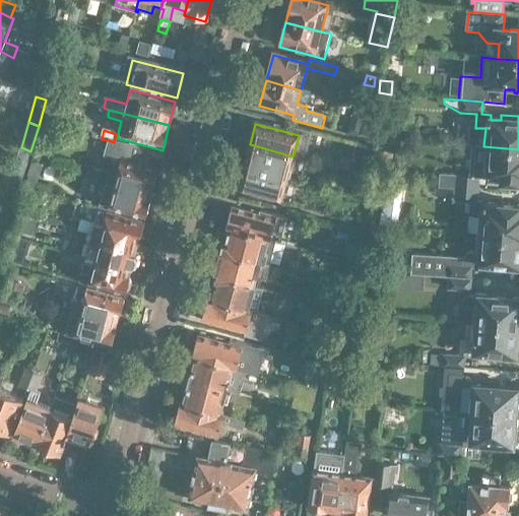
[(105,183),(104,183),(150,195),(156,172),(149,170),(154,152),(114,141),(114,142),(109,140),(105,158),(111,159),(107,173),(102,171),(101,174),(89,171),(87,179),(105,183)]
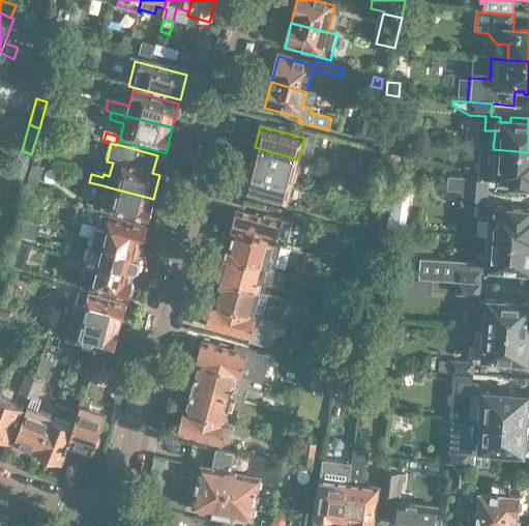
[(255,147),(247,172),(292,183),(294,174),(297,174),(301,159),(298,159),(255,147)]
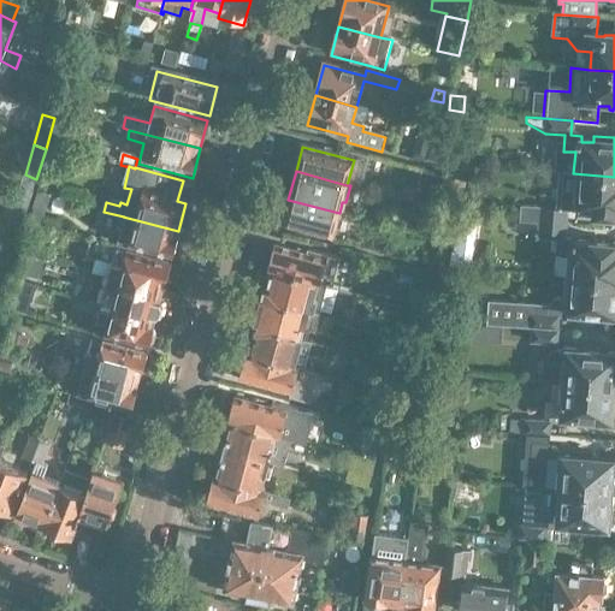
[(528,209),(527,223),(527,224),(566,227),(567,212),(595,214),(595,215),(614,217),(614,177),(573,173),(572,200),(559,199),(559,212),(528,209)]
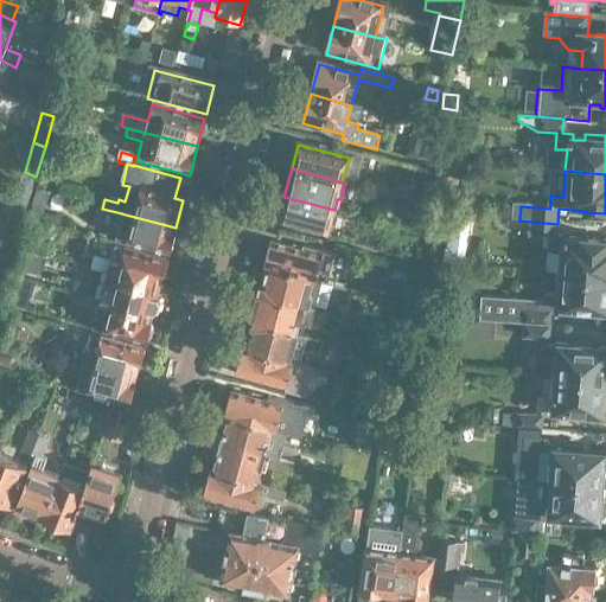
[(25,172),(17,203),(27,207),(36,177),(25,172)]
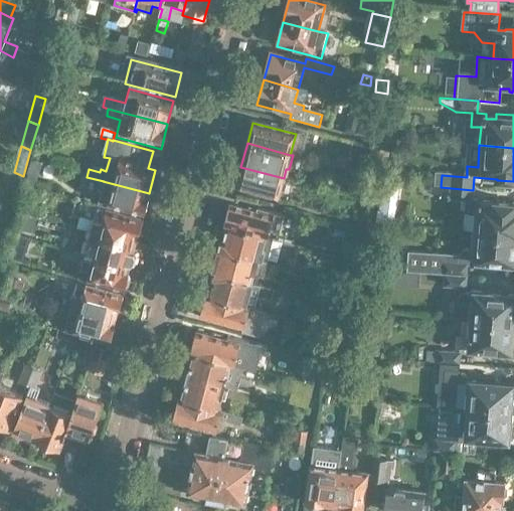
[(331,164),(325,188),(340,192),(346,168),(331,164)]
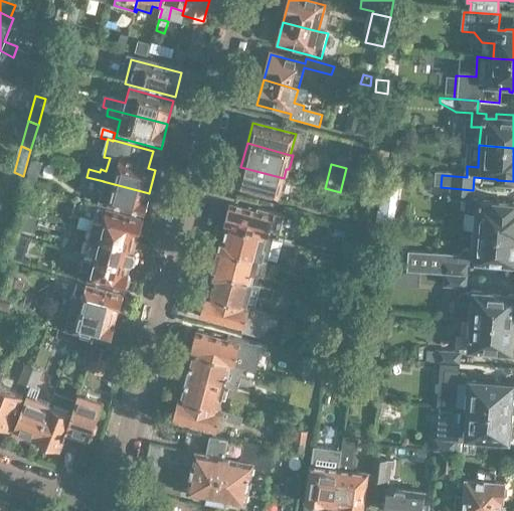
[(284,178),(240,167),(235,187),(278,199),(284,178)]
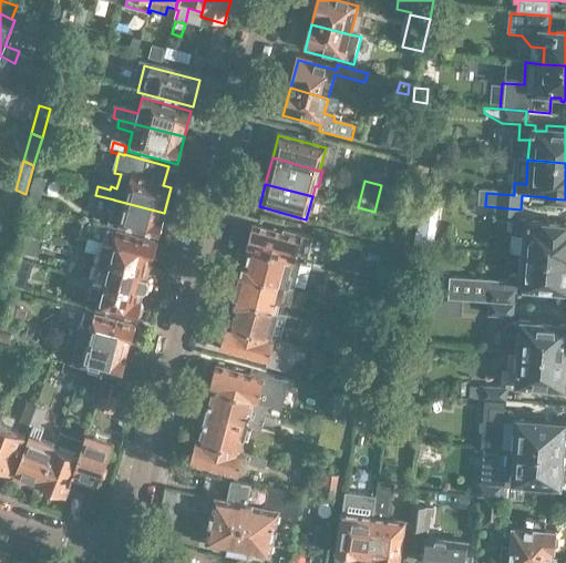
[(16,190),(10,187),(3,205),(21,213),(26,194),(16,190)]
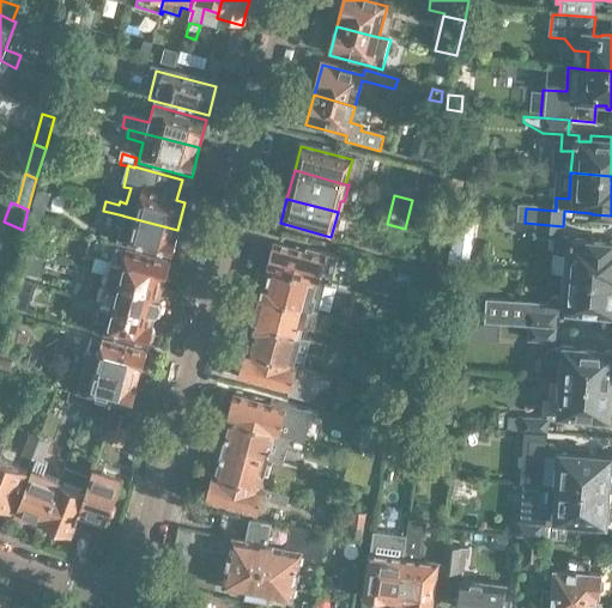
[(177,230),(122,216),(115,244),(169,259),(177,230)]
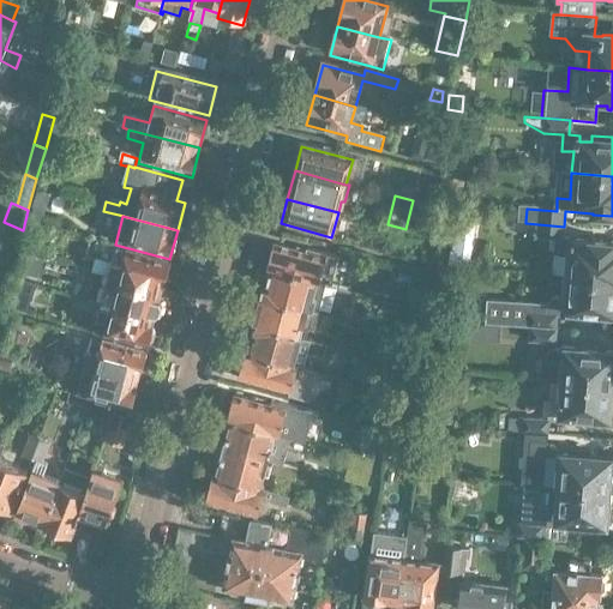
[(521,222),(520,237),(554,240),(553,253),(565,254),(564,278),(612,282),(612,248),(612,243),(589,241),(589,243),(563,241),(564,227),(526,223),(526,222),(521,222)]
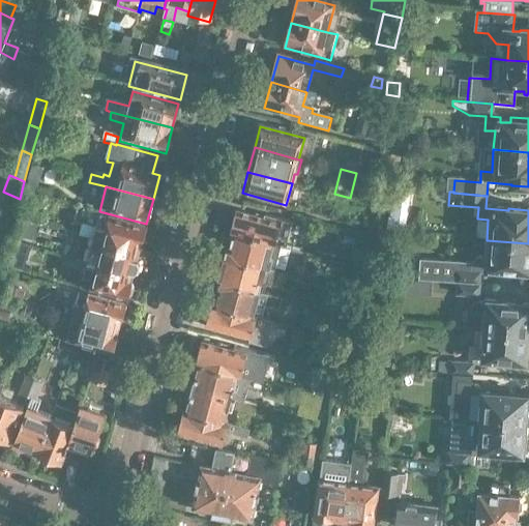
[(231,236),(234,237),(276,247),(278,239),(287,241),(292,224),(265,216),(264,220),(237,212),(231,236)]
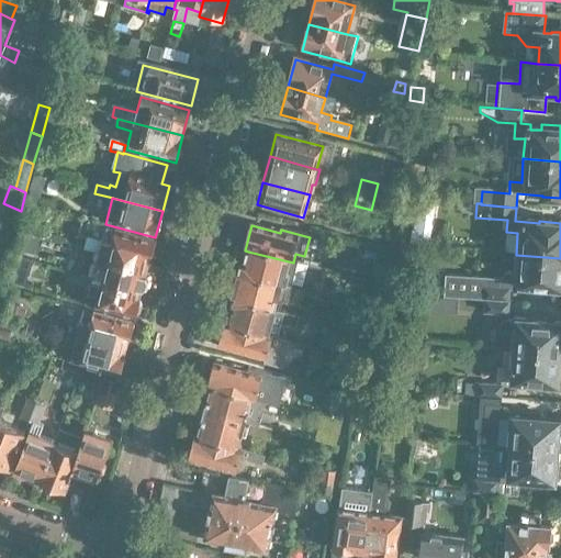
[(18,232),(4,227),(0,240),(0,246),(11,250),(18,232)]
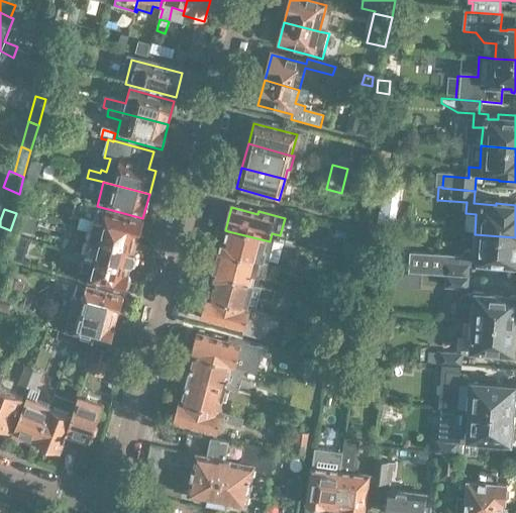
[(79,230),(87,232),(90,233),(90,234),(134,246),(135,246),(141,223),(96,211),(93,222),(82,219),(79,230)]
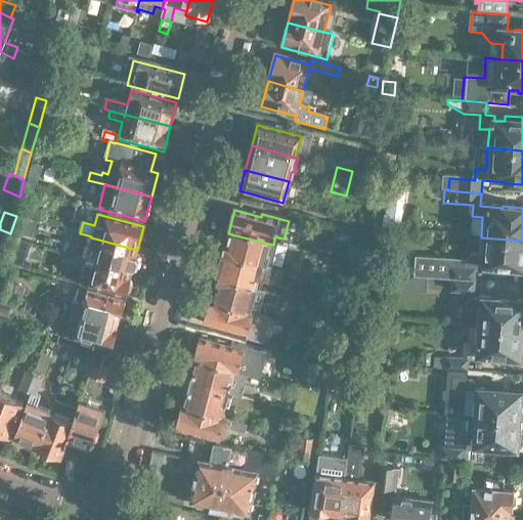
[(9,237),(0,233),(0,255),(2,256),(9,237)]
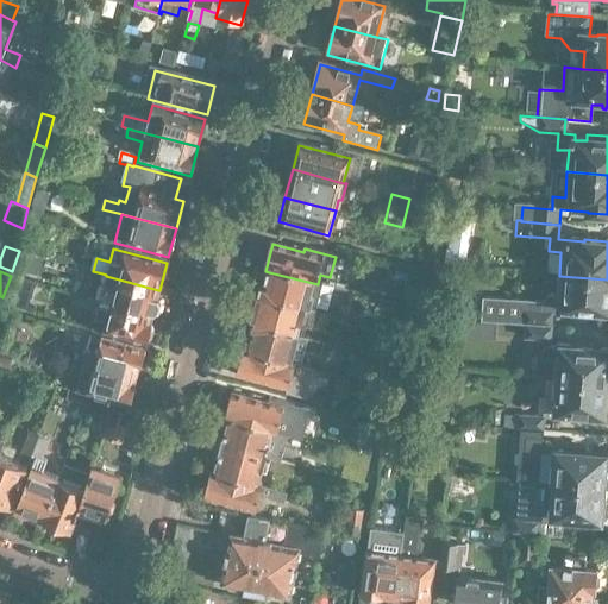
[(269,272),(263,297),(314,312),(321,285),(318,284),(269,272)]
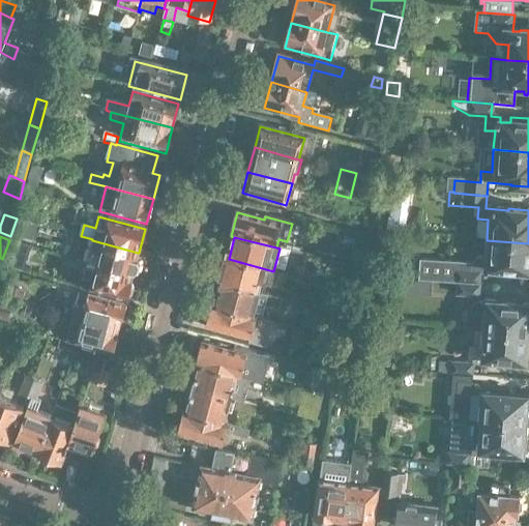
[(92,240),(86,264),(131,276),(131,275),(133,276),(136,273),(138,267),(136,263),(138,253),(92,240)]
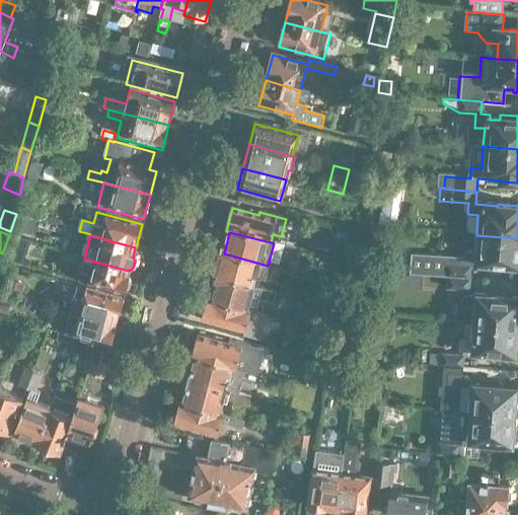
[(411,276),(433,278),(446,278),(468,280),(469,267),(478,268),(478,264),(489,264),(489,269),(509,270),(509,266),(517,266),(517,238),(476,235),(474,253),(464,252),(463,259),(412,254),(411,276)]
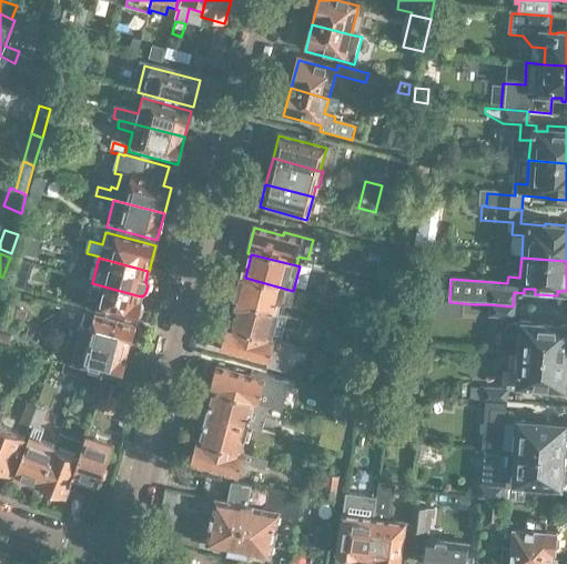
[(234,303),(238,304),(283,316),(286,305),(290,306),(294,291),(293,291),(245,278),(241,278),(234,303)]
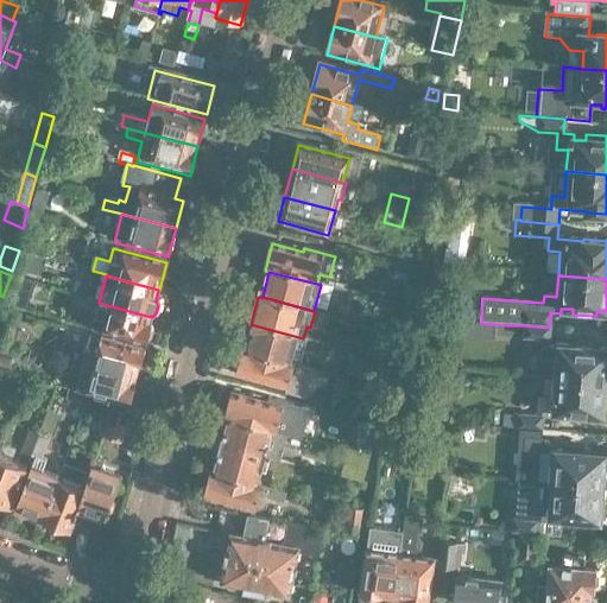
[(151,317),(99,303),(90,331),(144,346),(151,317)]
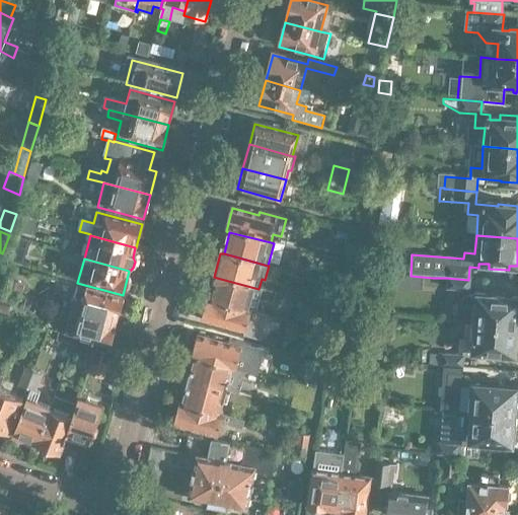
[(259,289),(217,278),(211,300),(255,313),(260,299),(275,304),(276,301),(287,305),(290,297),(286,296),(274,293),(259,289)]
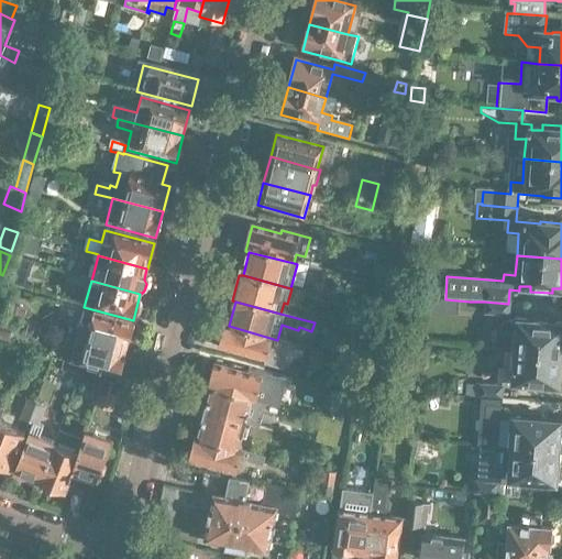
[(484,302),(470,302),(469,314),(485,316),(510,318),(511,304),(508,304),(484,302)]
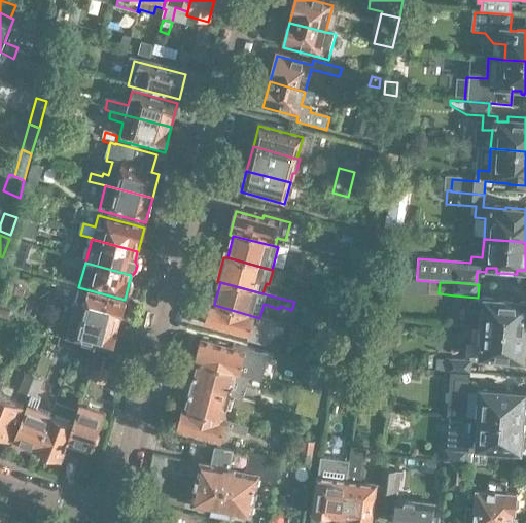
[(292,292),(280,289),(278,298),(290,301),(292,292)]
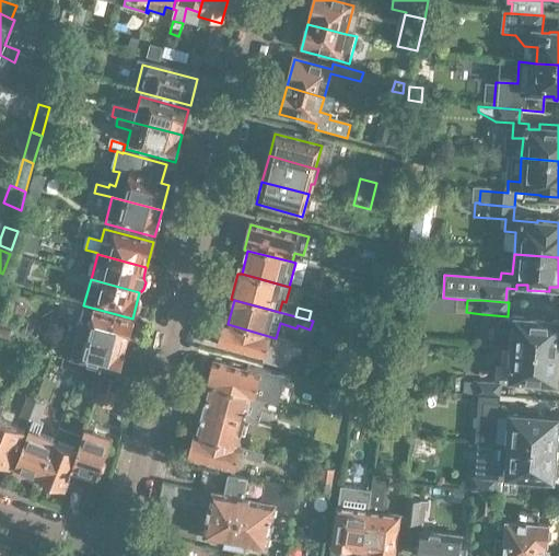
[(63,321),(61,332),(76,336),(126,349),(132,324),(83,310),(79,325),(63,321)]
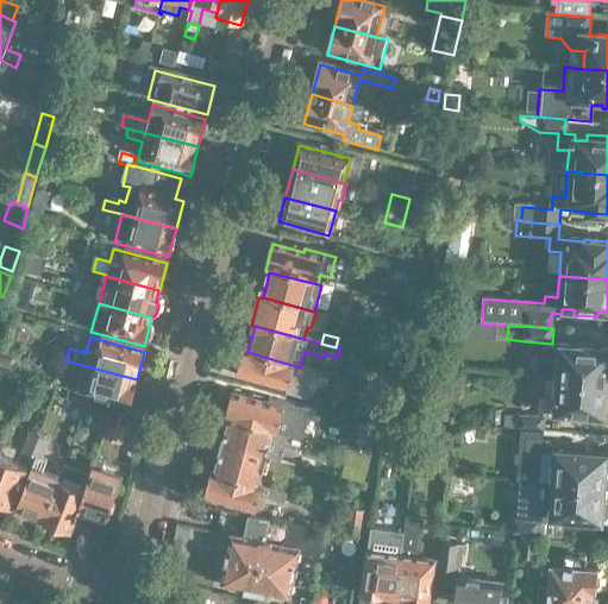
[(559,363),(558,381),(607,384),(607,352),(597,351),(597,348),(557,345),(557,348),(544,347),(543,362),(559,363)]
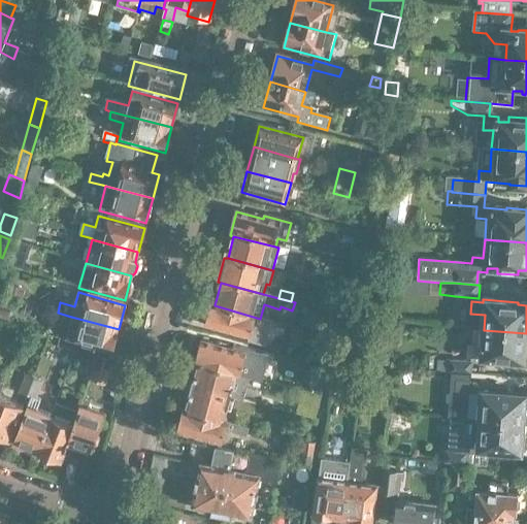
[(260,319),(215,305),(211,305),(205,326),(250,337),(249,341),(265,347),(272,322),(260,319)]
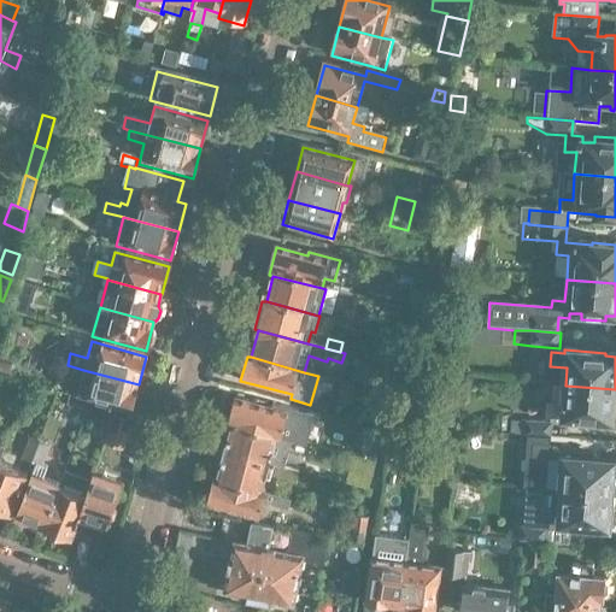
[(139,384),(83,370),(75,399),(130,415),(139,384)]
